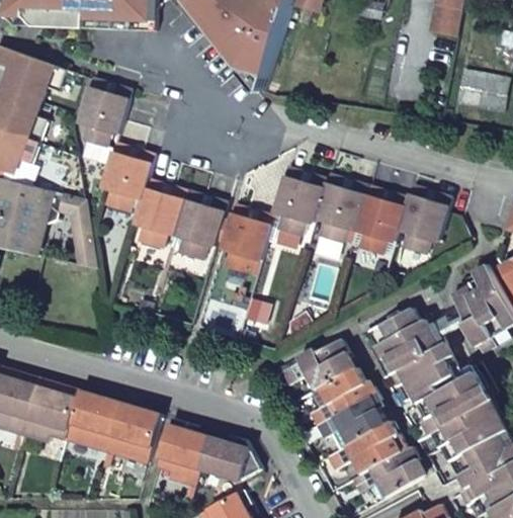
[(14,0),(6,25),(16,28),(20,28),(10,18),(28,19),(38,28),(154,30),(155,0),(14,0)]
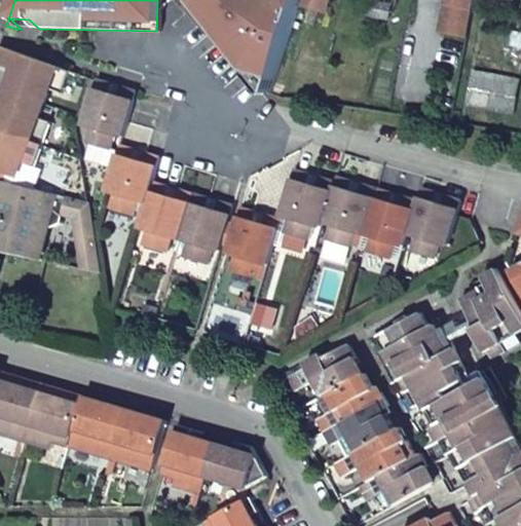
[(298,0),(296,6),(322,13),(325,0),(298,0)]
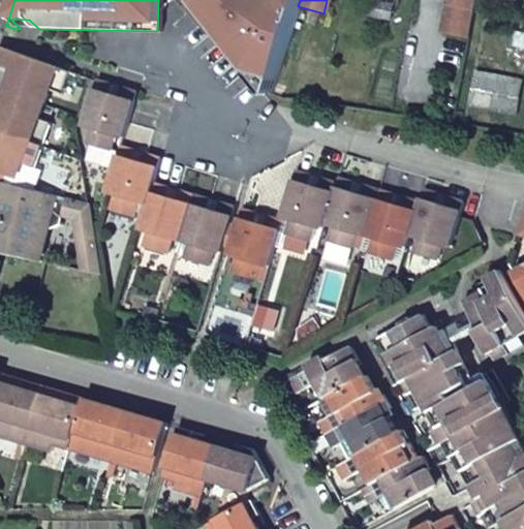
[(443,0),(438,30),(466,35),(472,0),(443,0)]
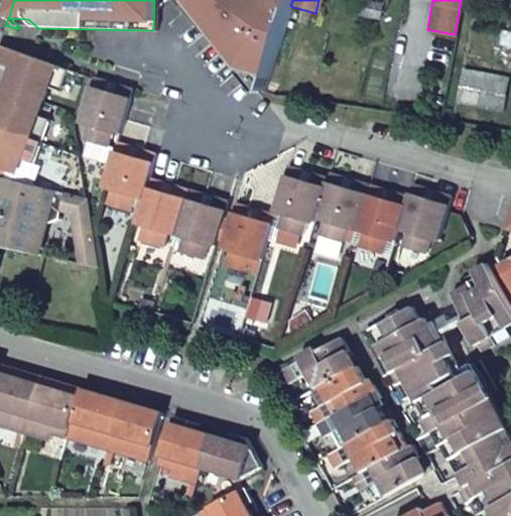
[(378,4),(356,1),(353,14),(376,18),(378,4)]
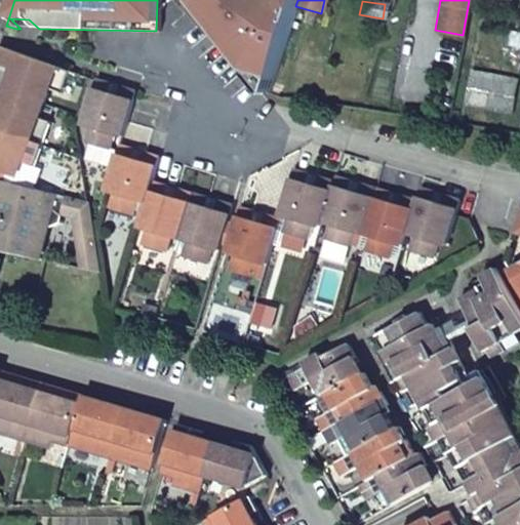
[(21,29),(39,29),(29,19),(10,18),(21,29)]
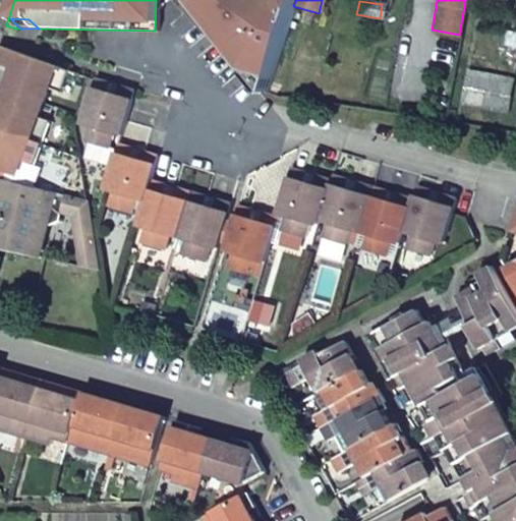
[(5,90),(43,102),(47,91),(54,67),(0,49),(0,67),(10,72),(5,90)]
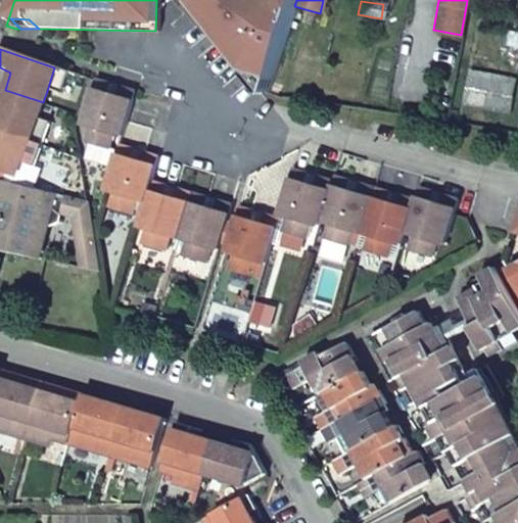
[(59,95),(66,72),(54,67),(47,91),(59,95)]
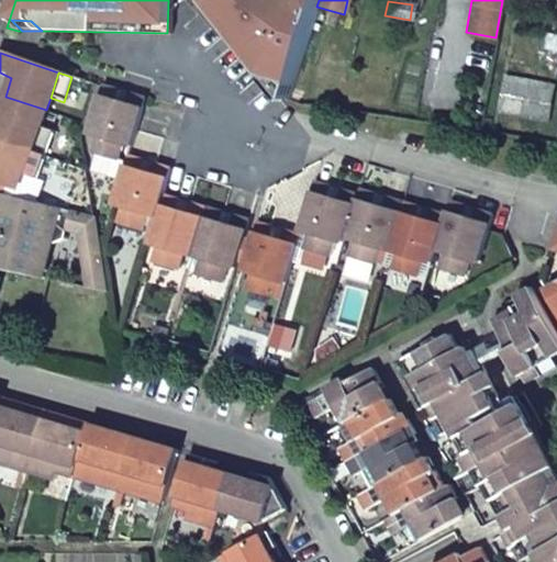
[(552,83),(501,75),(498,93),(548,102),(552,83)]
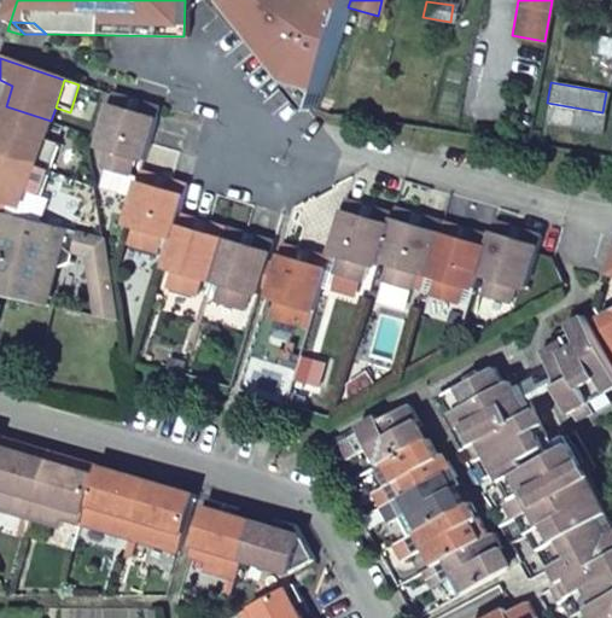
[(140,161),(155,108),(137,103),(134,114),(124,111),(128,100),(106,93),(92,147),(103,150),(98,168),(126,176),(130,157),(140,161)]
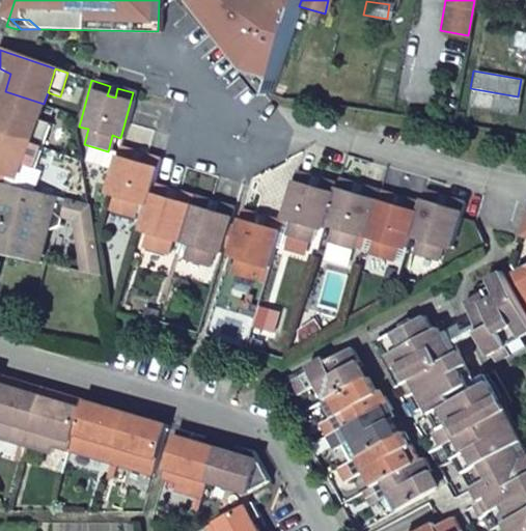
[(115,98),(117,88),(110,86),(107,95),(115,98)]
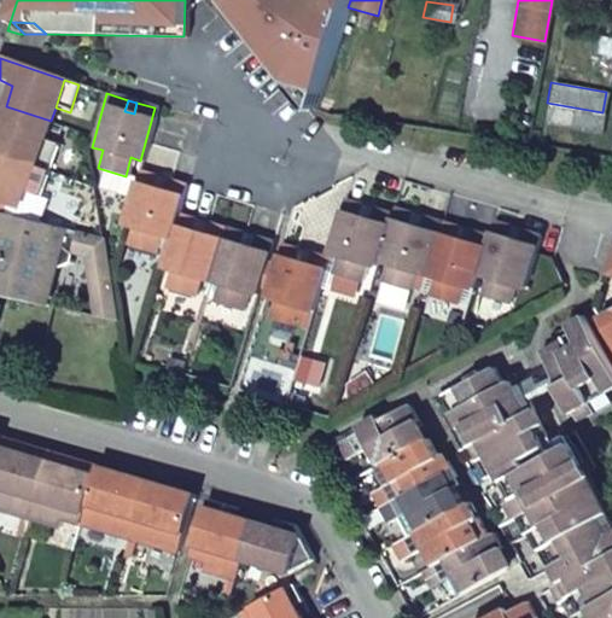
[(44,141),(51,121),(6,106),(0,124),(0,152),(36,165),(44,141)]
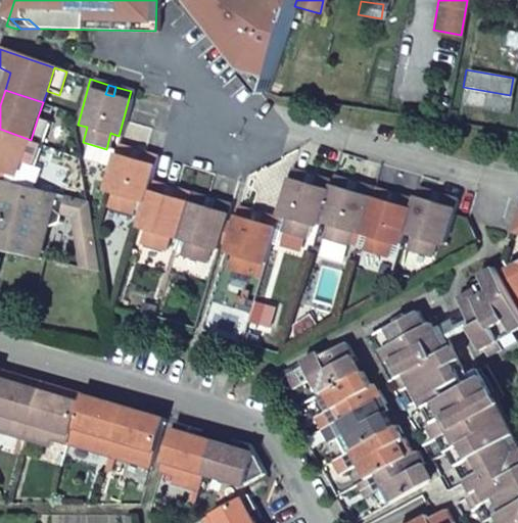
[(50,124),(37,120),(31,140),(44,144),(50,124)]
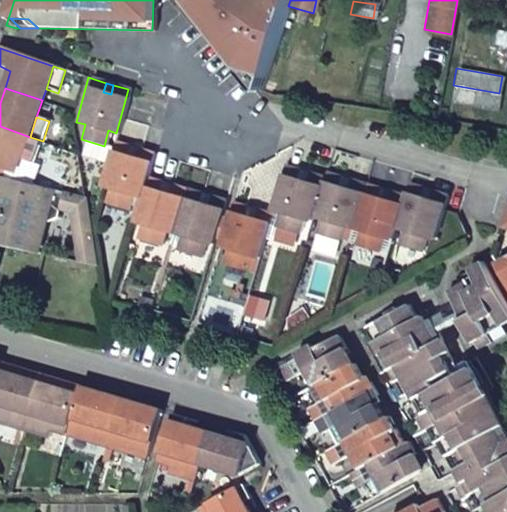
[(30,137),(0,126),(0,168),(18,174),(30,137)]
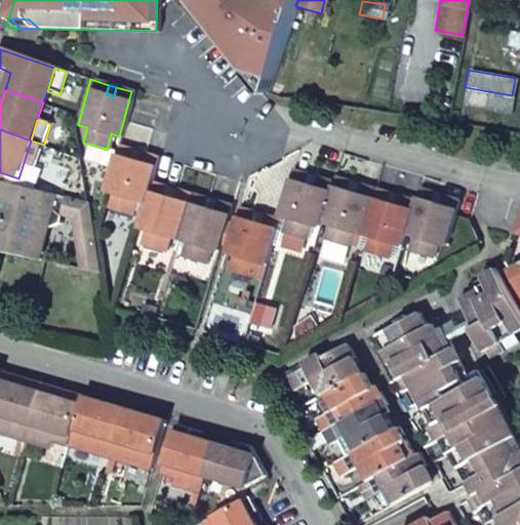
[(18,178),(0,172),(0,180),(2,182),(37,190),(43,171),(36,169),(44,145),(31,140),(18,178)]
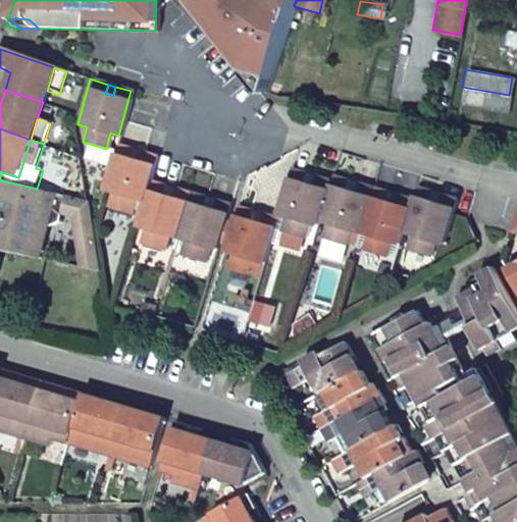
[(149,180),(156,157),(140,152),(138,161),(130,159),(133,150),(115,145),(103,190),(111,192),(107,207),(132,213),(137,199),(144,201),(149,180)]
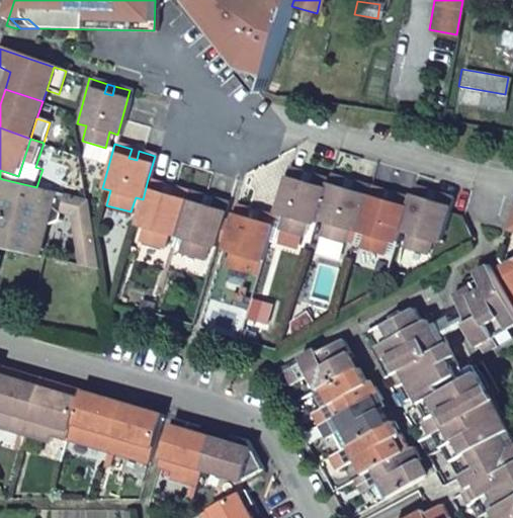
[(137,160),(139,151),(132,149),(129,158),(137,160)]
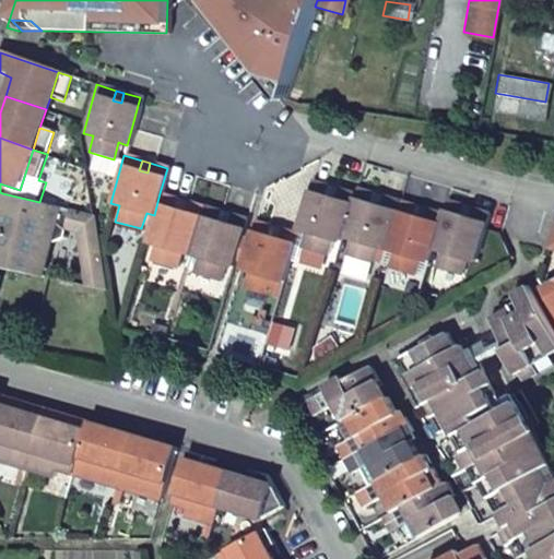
[(341,236),(354,193),(338,188),(334,198),(326,194),(329,186),(309,180),(296,228),(305,230),(302,246),(328,252),(332,239),(340,241),(341,236)]
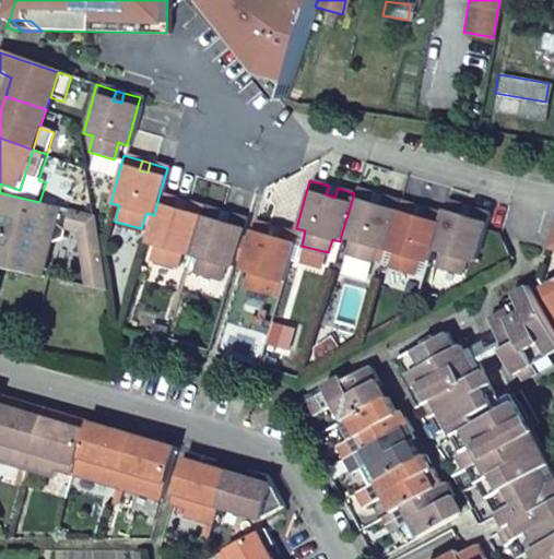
[(334,198),(338,188),(329,186),(326,194),(334,198)]
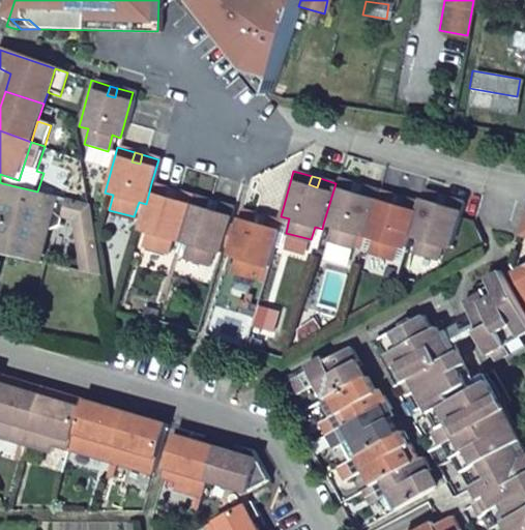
[(363,234),(376,189),(359,185),(357,194),(350,192),(352,182),(337,178),(336,183),(323,224),(331,226),(326,240),(327,240),(350,246),(351,246),(355,232),(363,234)]
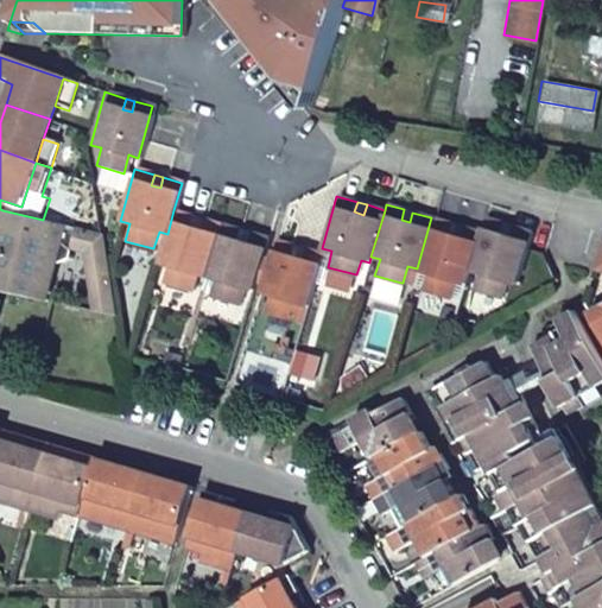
[(401,220),(410,222),(412,213),(404,209),(401,220)]
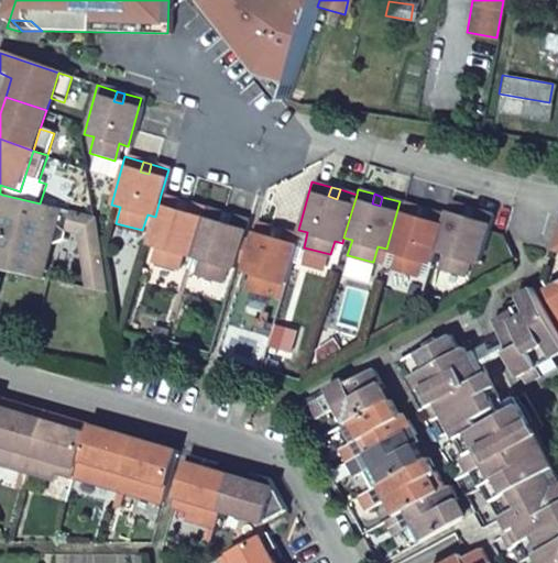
[(80,255),(97,252),(91,216),(40,203),(2,195),(0,202),(0,216),(3,216),(1,225),(0,225),(0,269),(35,277),(41,260),(45,241),(50,222),(64,225),(64,227),(77,231),(80,255)]
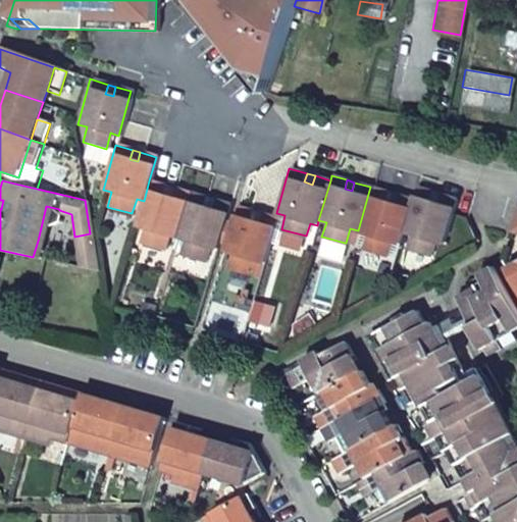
[(169,235),(177,238),(190,192),(173,188),(170,196),(163,194),(165,186),(149,180),(144,201),(137,225),(145,228),(141,242),(165,249),(169,235)]
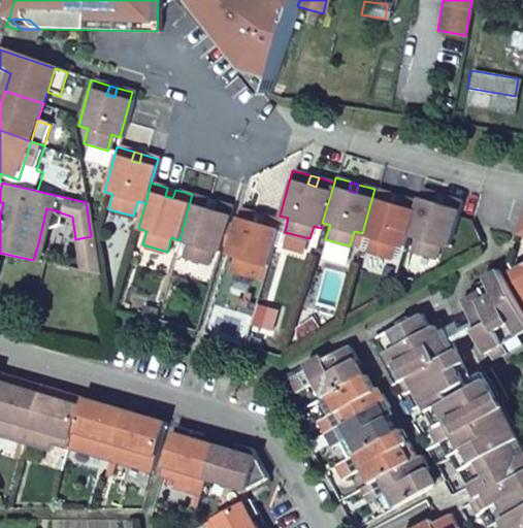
[(175,190),(167,188),(165,196),(172,198),(175,190)]
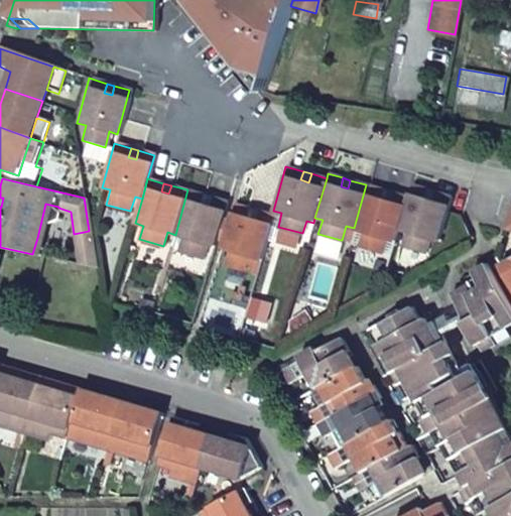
[(430,200),(423,198),(424,188),(409,183),(405,197),(397,228),(404,230),(400,244),(424,251),(429,237),(436,239),(449,196),(432,191),(430,200)]
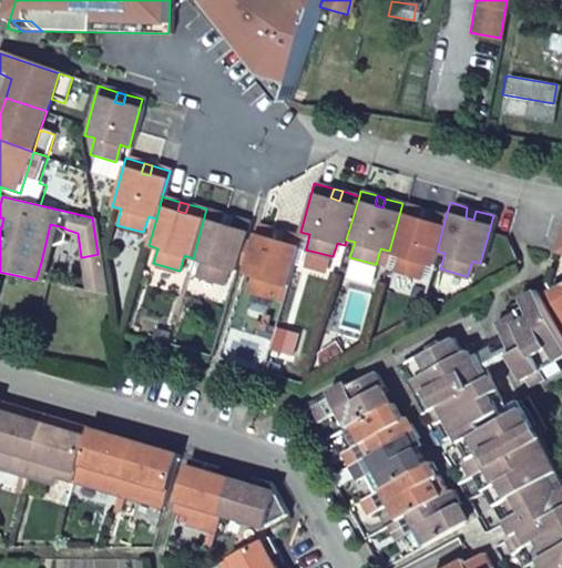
[(423,261),(432,263),(437,251),(446,216),(429,211),(426,220),(418,217),(420,209),(402,203),(389,251),(397,253),(392,270),(419,277),(423,261)]
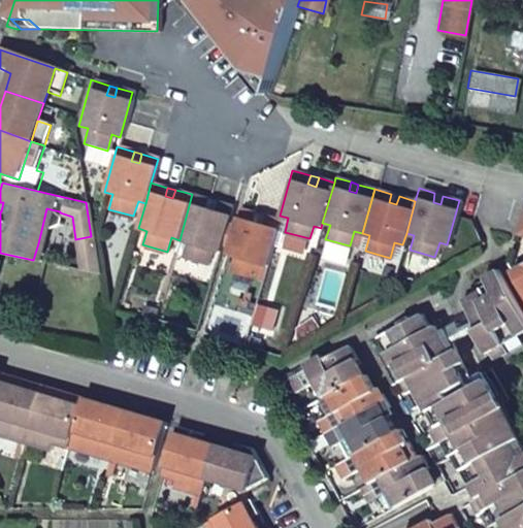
[(443,196),(434,193),(433,202),(440,204),(443,196)]
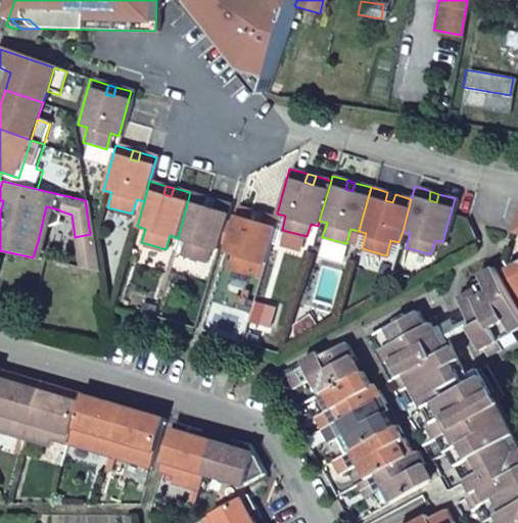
[(209,246),(217,249),(230,204),(214,199),(212,208),(203,206),(205,197),(190,192),(178,238),(185,239),(181,252),(205,260),(209,246)]
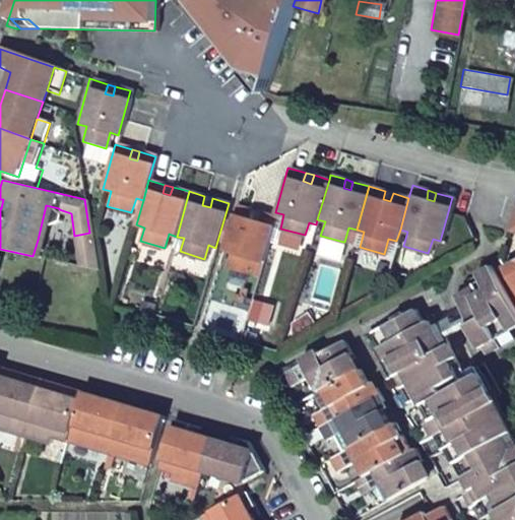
[(390,201),(393,193),(385,191),(383,199),(390,201)]
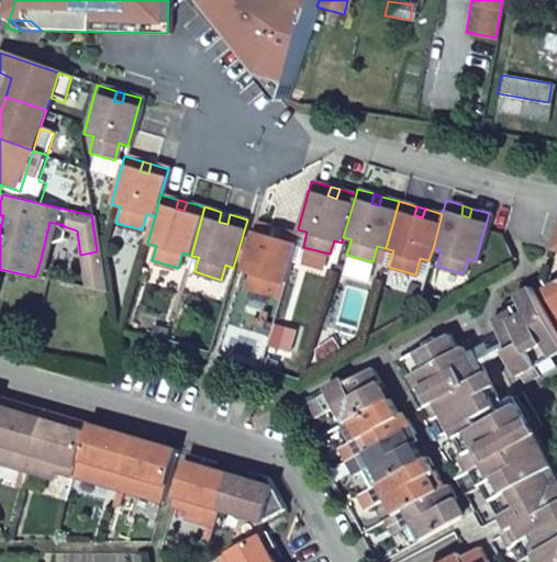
[(227,224),(230,214),(221,212),(219,222),(227,224)]
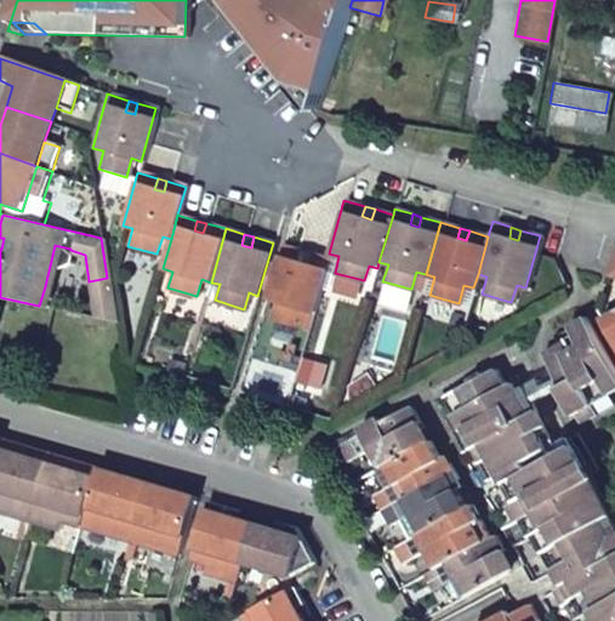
[(301,251),(282,246),(267,298),(275,301),(271,318),(300,325),(306,308),(314,312),(329,260),(309,254),(307,263),(297,261),(301,251)]
